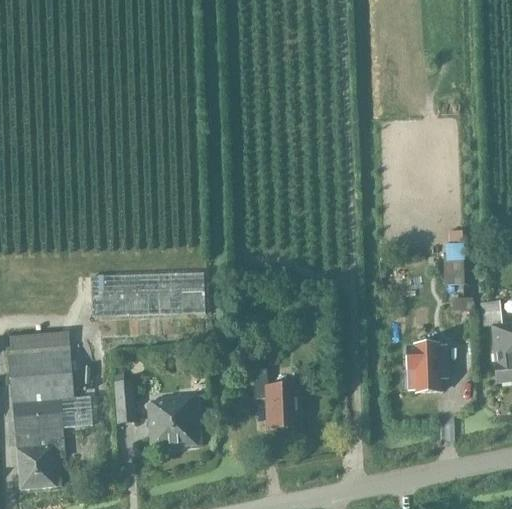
[(439,236),(442,320),(469,319),(467,235),(439,236)]
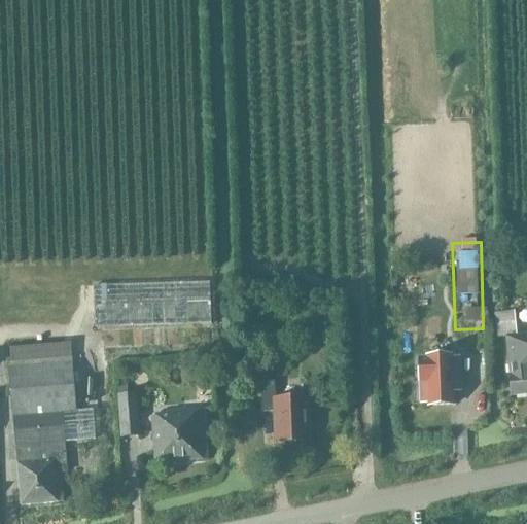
[(94,283),(95,325),(211,322),(210,279),(94,283)]
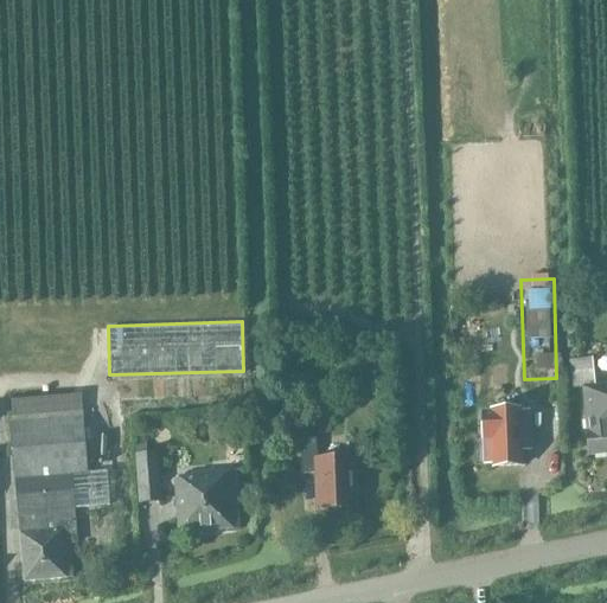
[(593,354),(569,358),(573,386),(581,385),(587,455),(606,453),(606,382),(595,383),(593,354)]
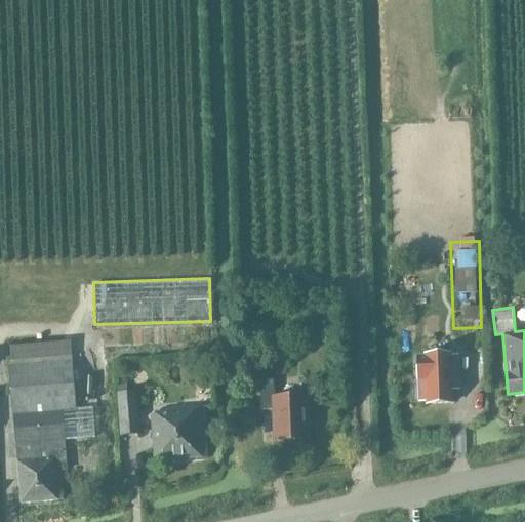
[(426,354),(417,355),(418,377),(427,376),(427,401),(451,400),(451,380),(459,380),(458,353),(450,353),(450,351),(426,352),(426,354)]
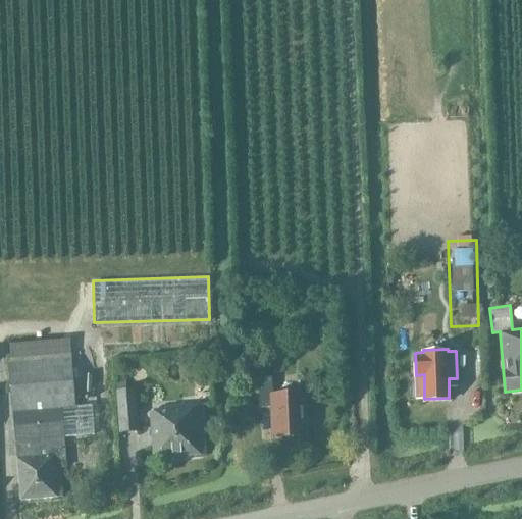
[(13,410),(15,437),(95,431),(93,403),(75,405),(71,355),(9,360),(13,410)]
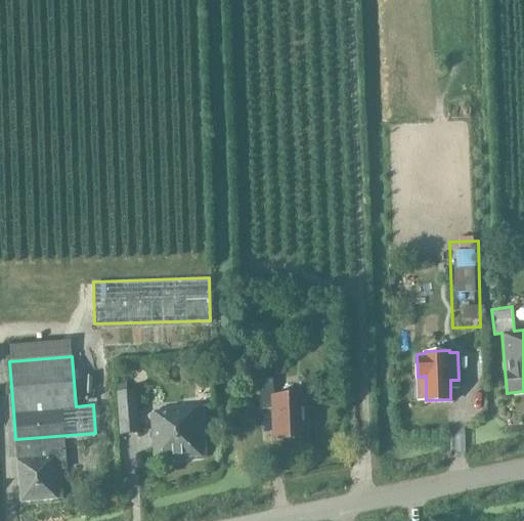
[(272,396),(272,379),(258,380),(260,409),(271,408),(273,440),(306,438),(304,395),(272,396)]
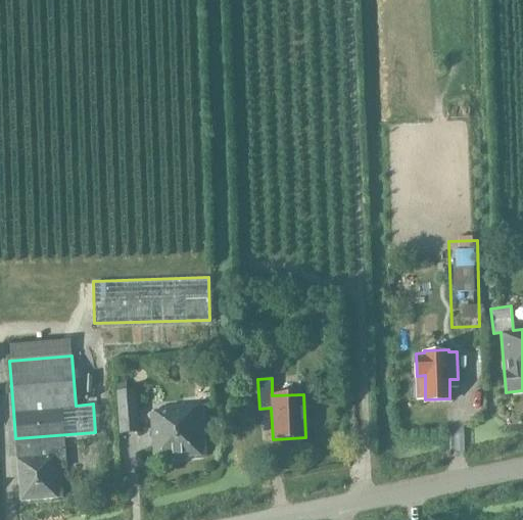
[(117,390),(121,431),(139,430),(136,388),(117,390)]
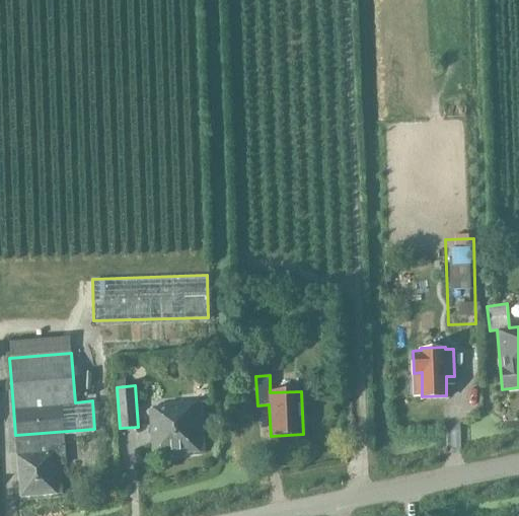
[(163,409),(148,410),(151,456),(202,452),(199,402),(163,404),(163,409)]
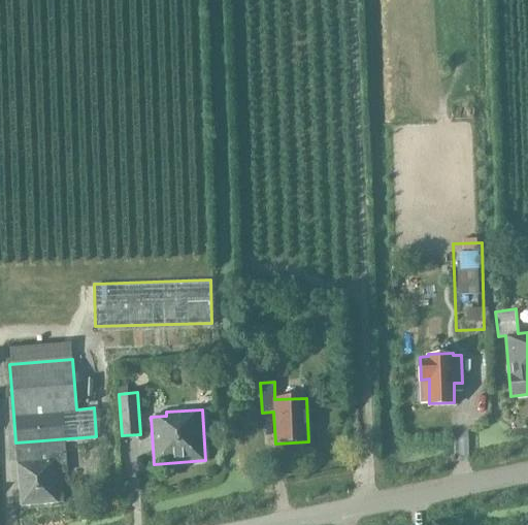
[(67,469),(65,439),(15,443),(22,502),(63,499),(61,470),(67,469)]
